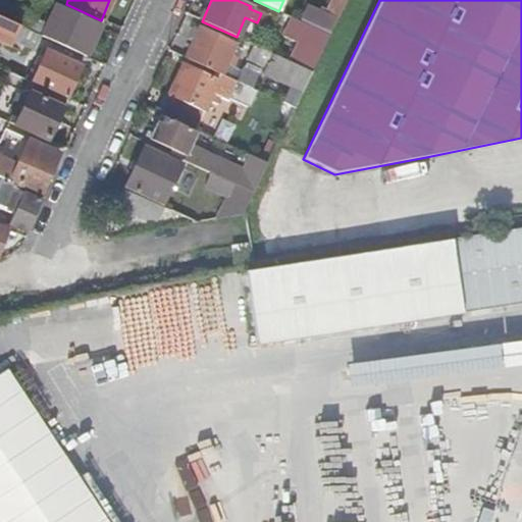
[(328,35),(345,0),(329,0),(316,29),(328,35)]
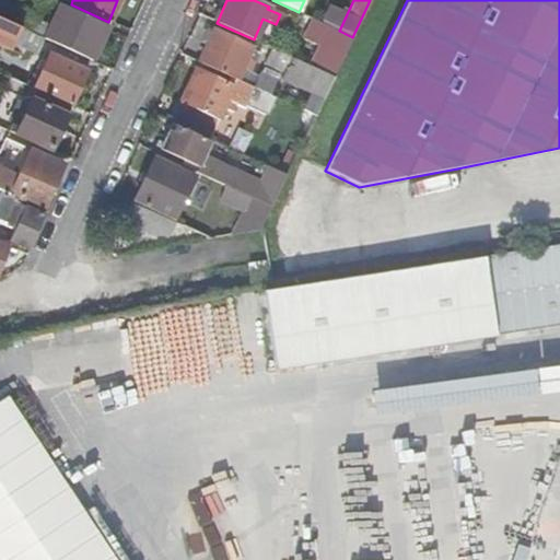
[(60,27),(67,12),(57,8),(50,22),(60,27)]
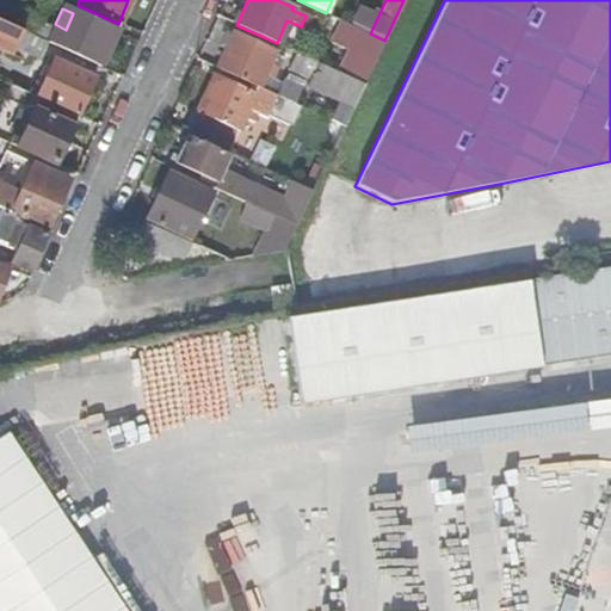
[(16,29),(45,42),(98,67),(113,31),(73,13),(66,30),(55,24),(24,10),(16,29)]
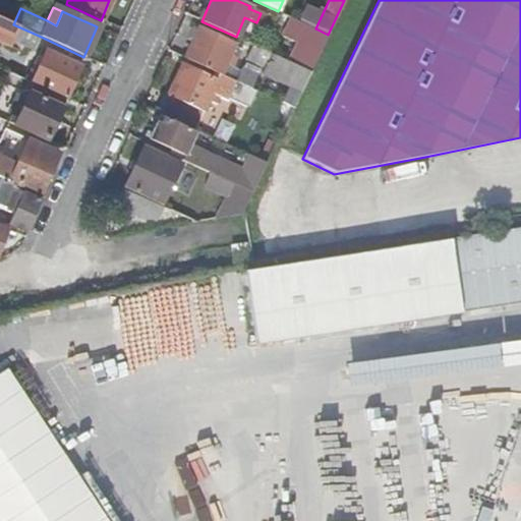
[(0,17),(0,38),(32,52),(39,36),(13,24),(0,17)]
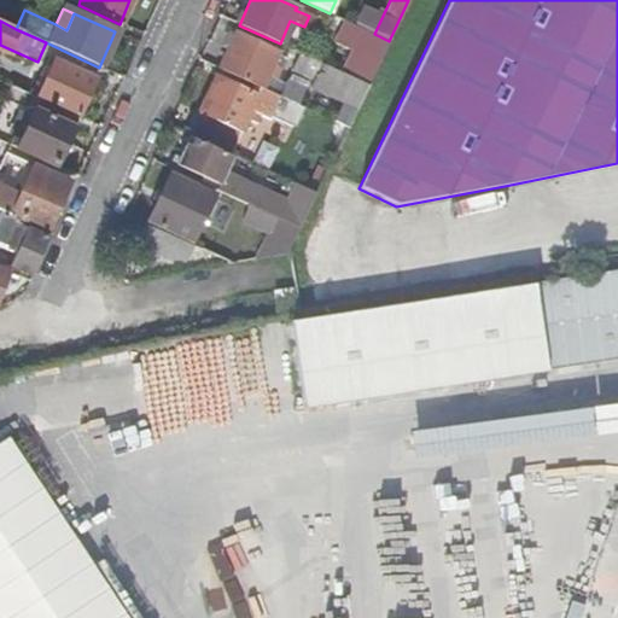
[(235,34),(219,69),(260,88),(266,74),(275,79),(280,66),(272,64),(277,53),(277,52),(235,34)]
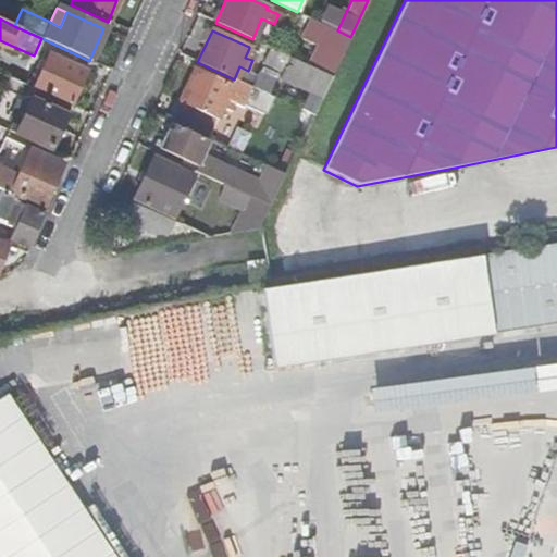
[(338,61),(350,37),(337,31),(325,54),(338,61)]
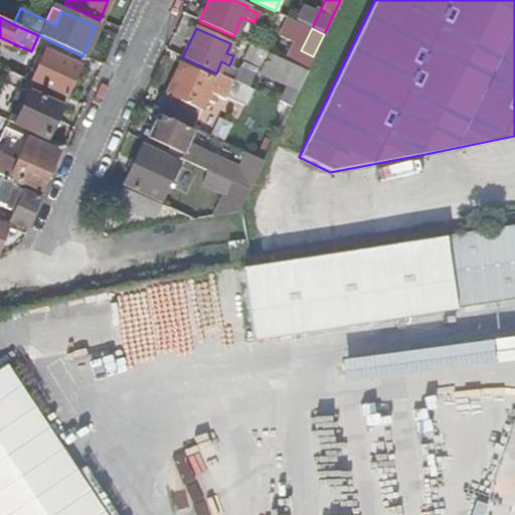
[(238,47),(230,44),(226,53),(233,55),(234,56),(238,47)]
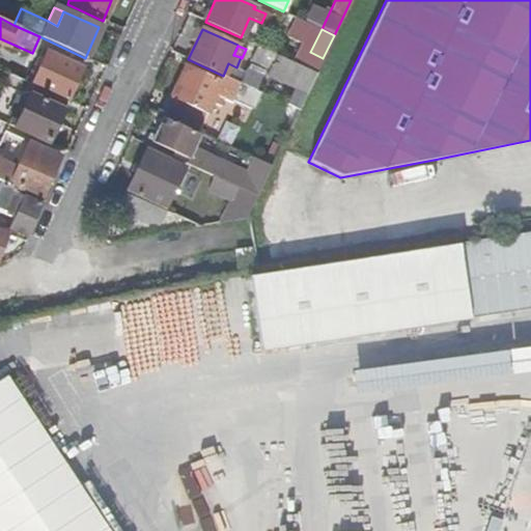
[(288,107),(298,111),(316,73),(296,63),(257,46),(250,60),(272,70),(270,76),(296,89),(288,107)]
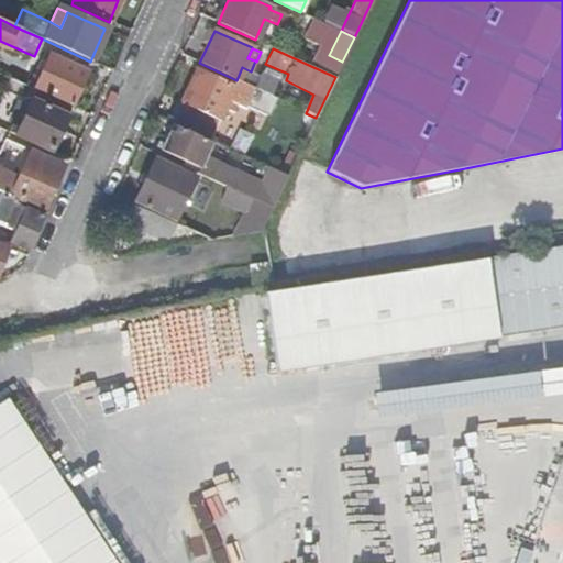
[(335,77),(342,62),(329,55),(321,52),(313,67),(335,77)]
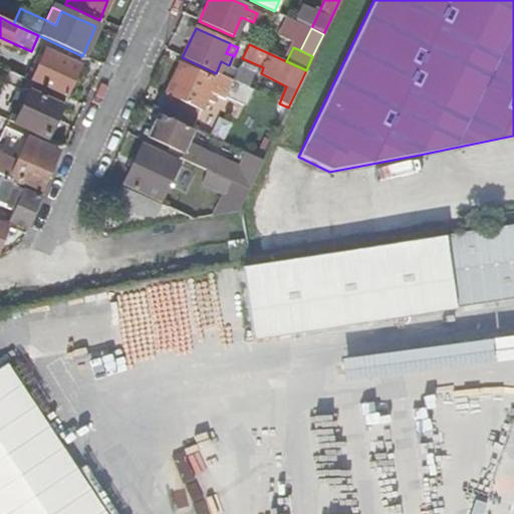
[(30,81),(64,97),(77,67),(43,51),(30,81)]
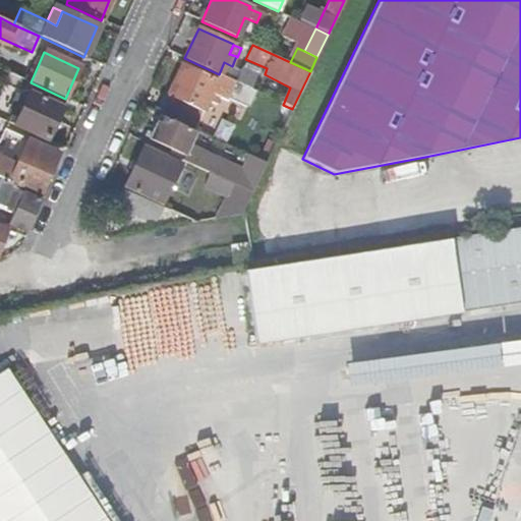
[(9,59),(4,70),(5,70),(17,76),(22,65),(9,59)]
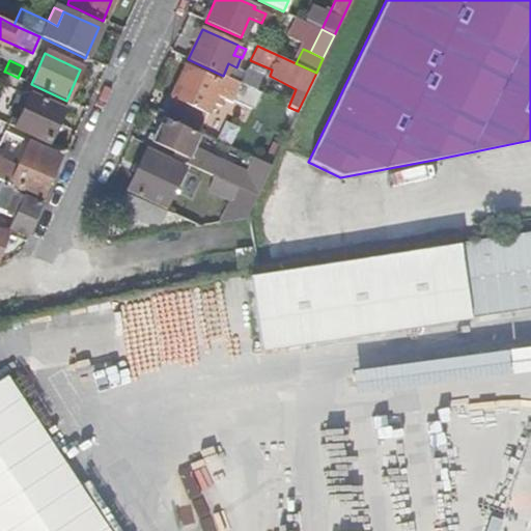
[(223,76),(239,83),(245,71),(236,67),(228,63),(223,76)]
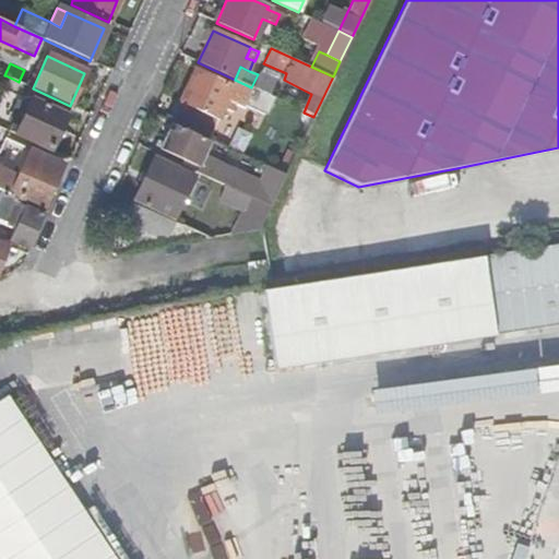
[(230,111),(234,103),(235,100),(227,97),(232,86),(195,70),(173,118),(199,129),(205,113),(217,118),(223,108),(230,111)]
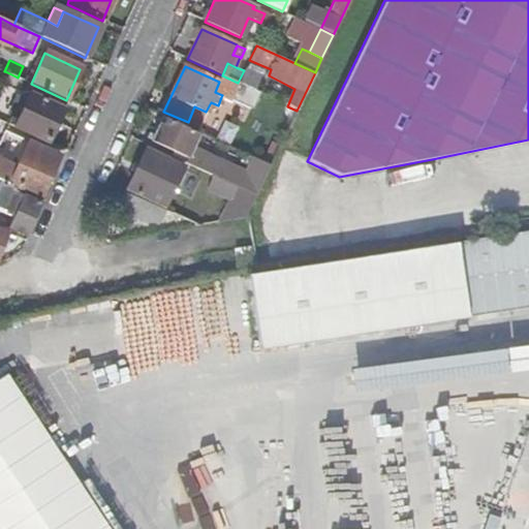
[(238,83),(254,91),(260,78),(244,70),(238,83)]
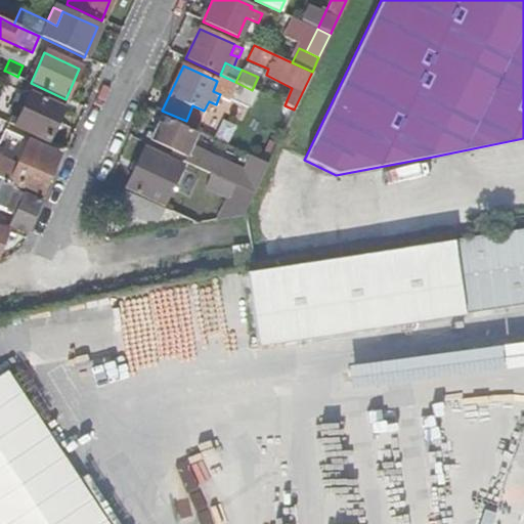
[(0,81),(24,91),(28,82),(17,77),(5,71),(0,81)]
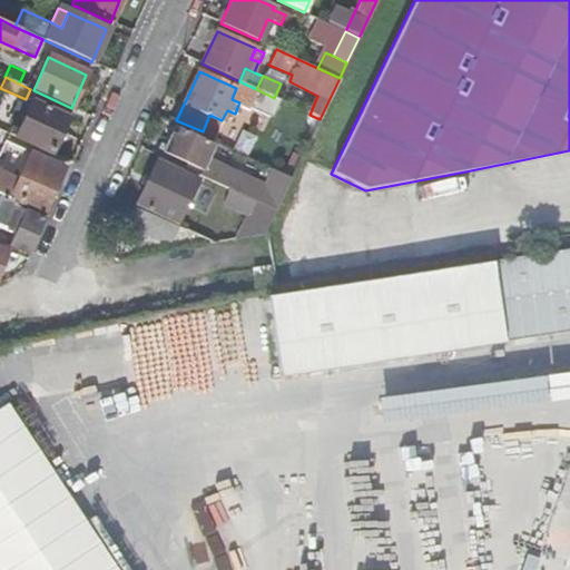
[(247,108),(248,106),(256,89),(239,81),(236,88),(232,99),(239,102),(238,105),(247,108)]
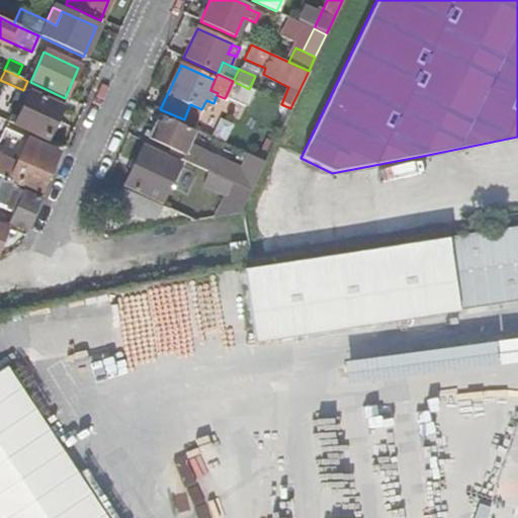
[(60,108),(65,98),(30,82),(27,81),(23,90),(60,108)]
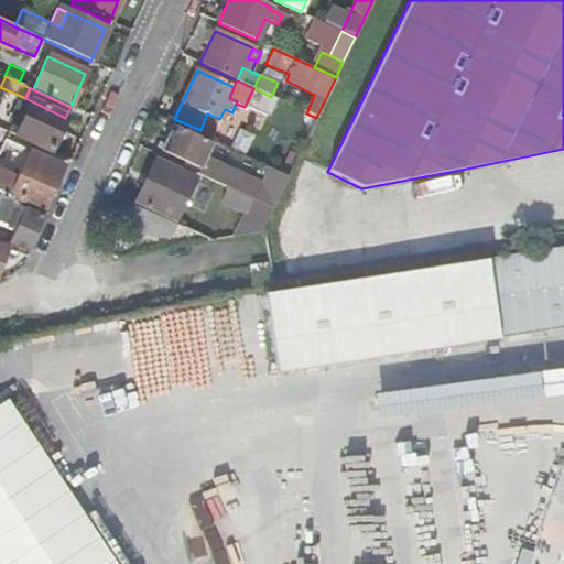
[(268,116),(277,99),(271,97),(253,88),(246,105),(268,116)]
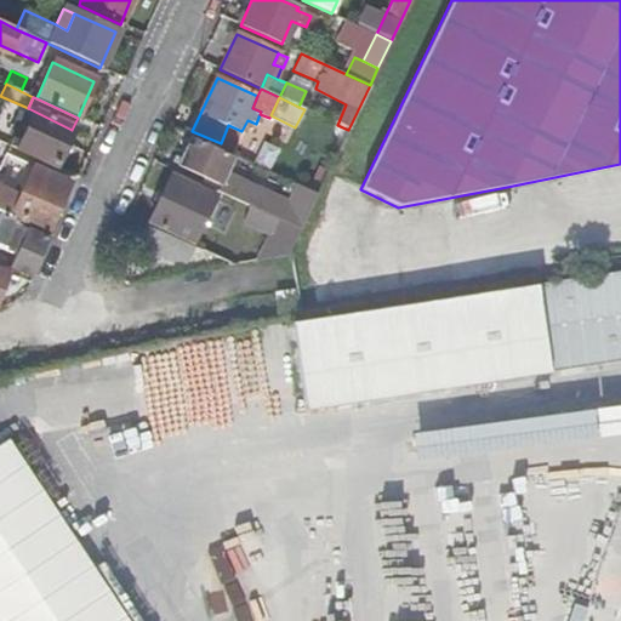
[(10,147),(55,167),(72,130),(28,108),(13,138),(10,147)]
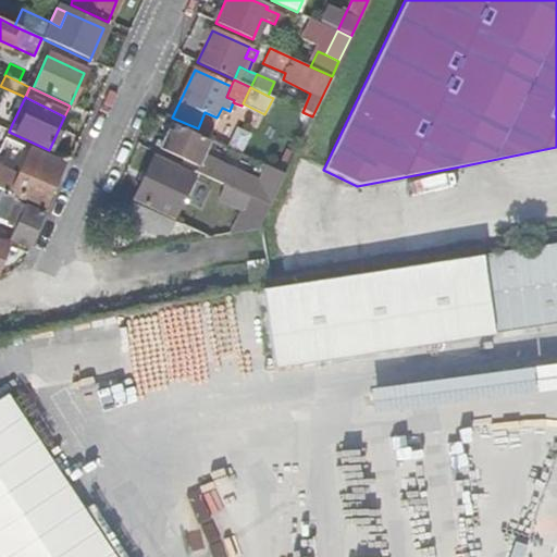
[(205,112),(198,128),(210,134),(217,118),(205,112)]
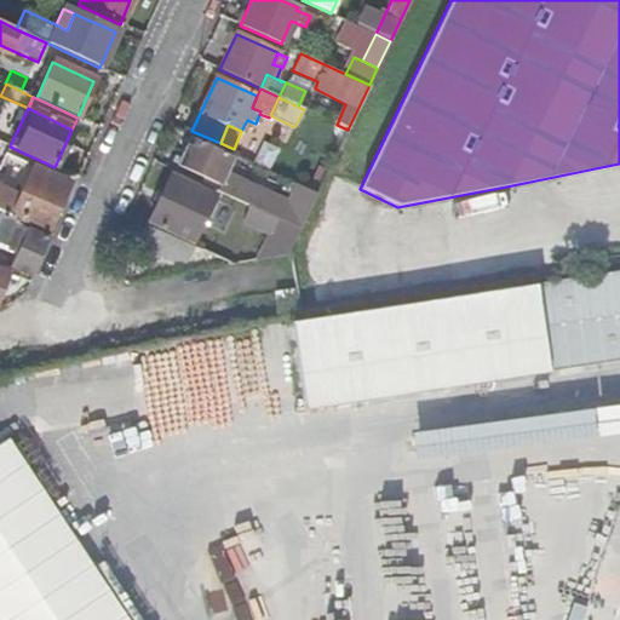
[(0,142),(10,147),(13,138),(0,132),(0,142)]
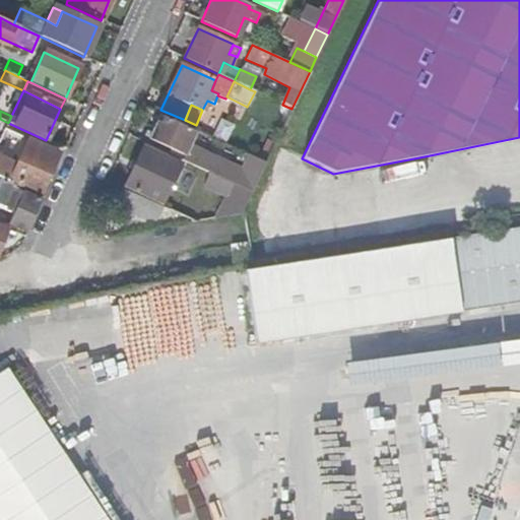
[(232,183),(251,192),(265,163),(254,157),(247,173),(188,145),(194,132),(157,116),(147,138),(183,155),(182,160),(232,183)]
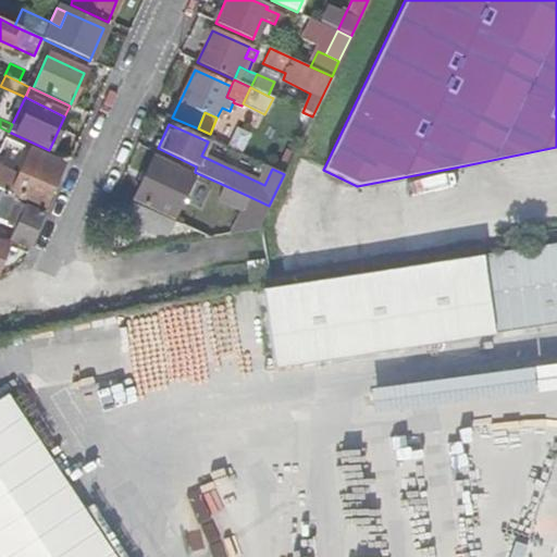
[(0,151),(23,162),(28,149),(4,138),(0,147),(0,151)]
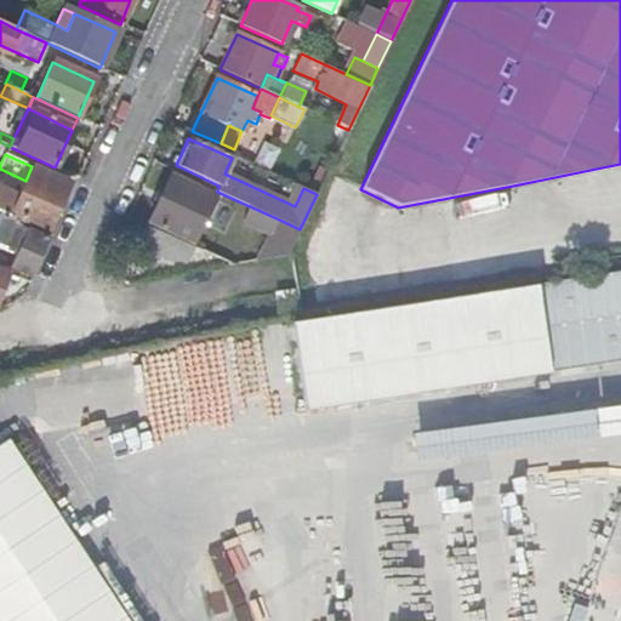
[(0,212),(15,220),(22,223),(45,233),(66,186),(43,175),(44,172),(32,166),(26,181),(18,198),(0,189),(0,212)]
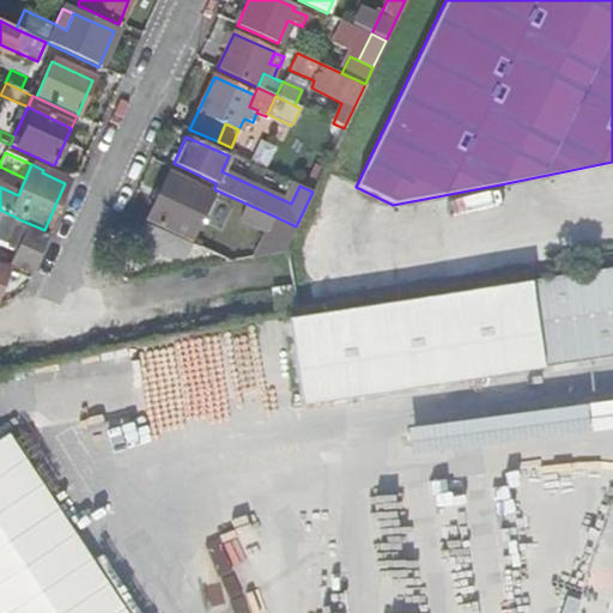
[(212,193),(168,173),(147,219),(190,238),(212,193)]
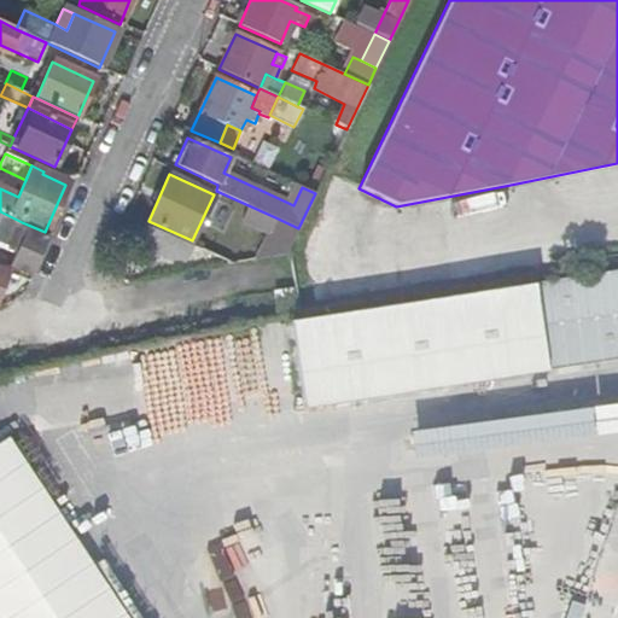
[(0,211),(0,245),(4,246),(6,243),(18,248),(10,264),(29,272),(44,238),(19,227),(13,225),(15,219),(0,211)]
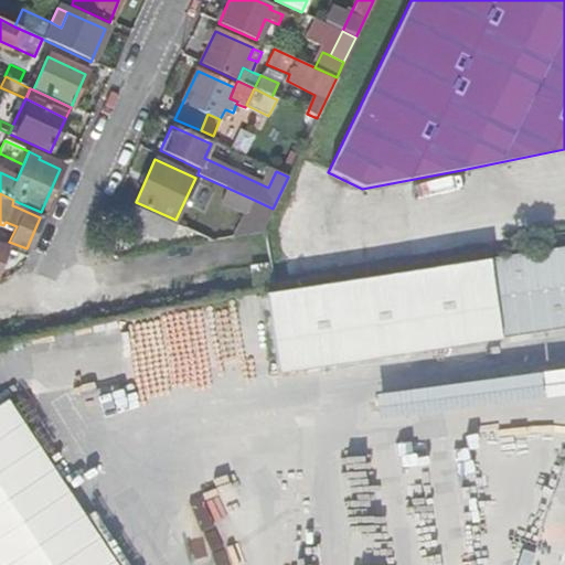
[(234,237),(262,232),(273,209),(252,199),(234,237)]
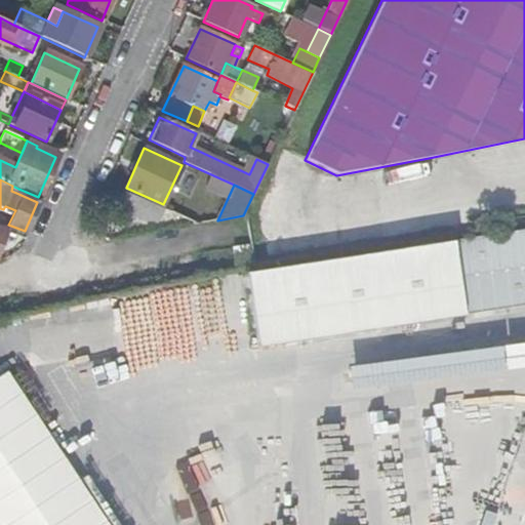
[(152,204),(124,191),(116,208),(145,220),(152,204)]
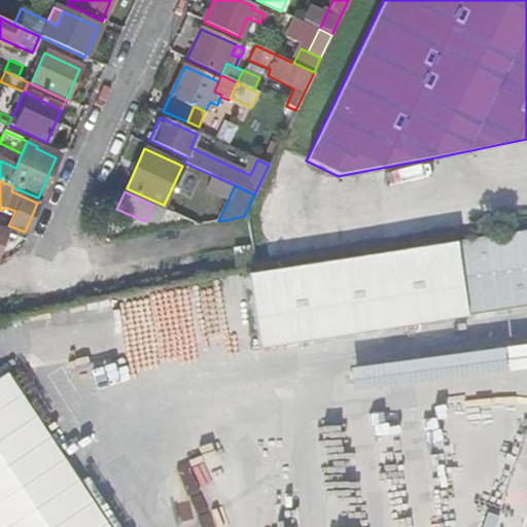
[(171,213),(194,224),(200,211),(177,201),(171,213)]
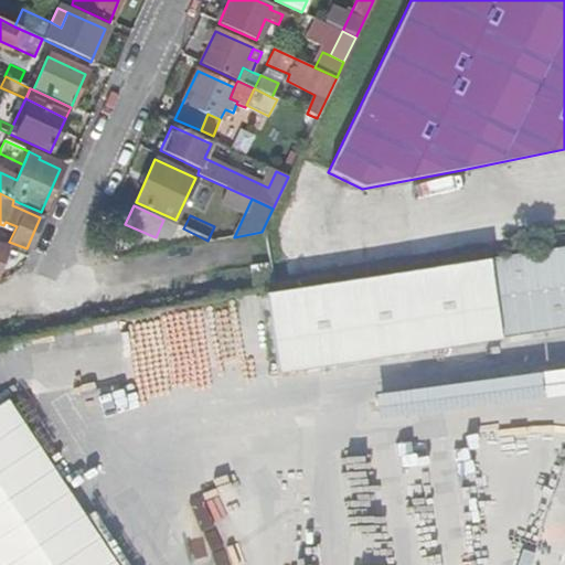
[(564,231),(542,235),(543,243),(564,240),(564,231)]
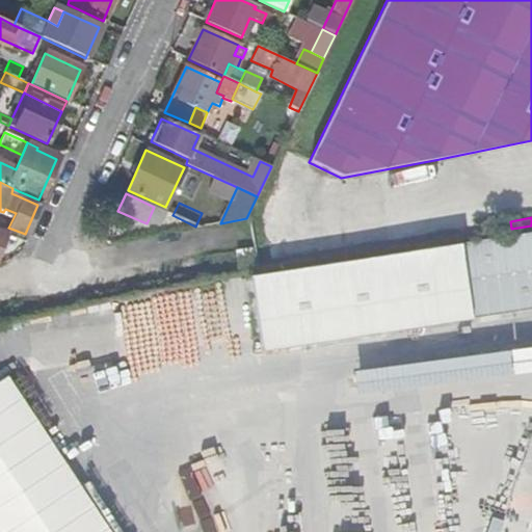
[(489,234),(488,223),(479,224),(480,235),(489,234)]
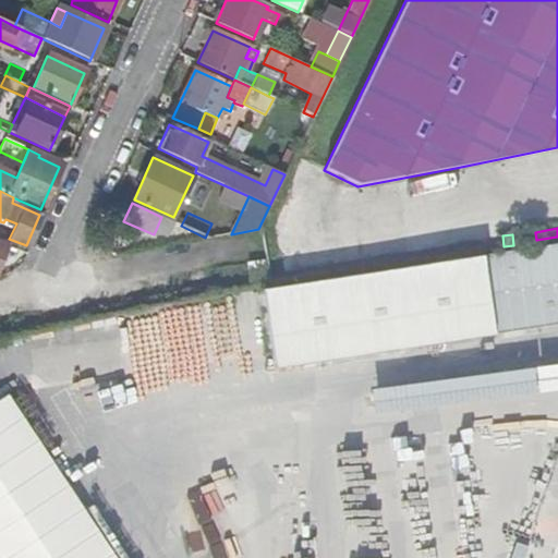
[(557,246),(266,288),(277,366),(557,326),(557,246)]
